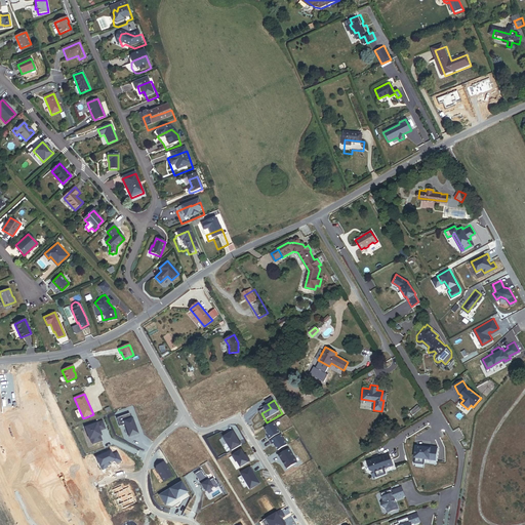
[(417,406),(410,412),(413,416),(420,410),(417,406)]
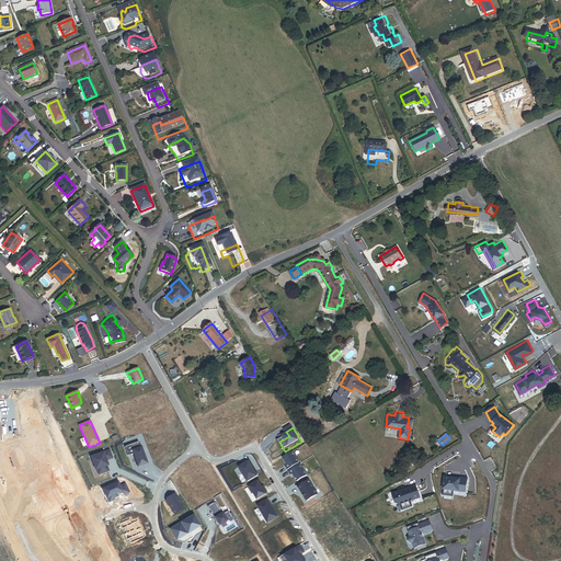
[(144,449),(141,443),(127,448),(130,458),(137,456),(141,468),(150,465),(145,448),(144,449)]
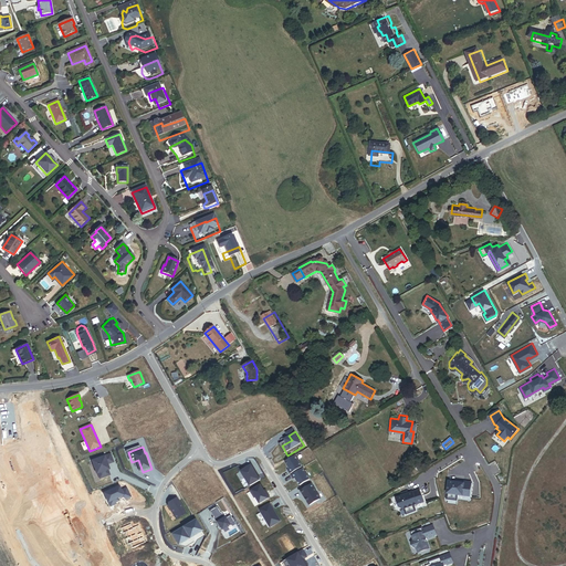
[(103,481),(113,477),(112,472),(113,471),(111,467),(117,464),(114,456),(95,462),(100,475),(101,475),(103,481)]
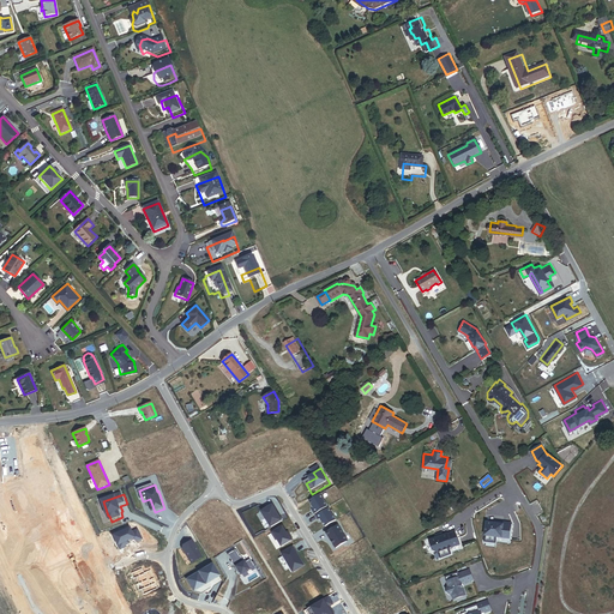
[(317,511),(315,512),(318,517),(331,509),(323,497),(313,503),(317,511)]
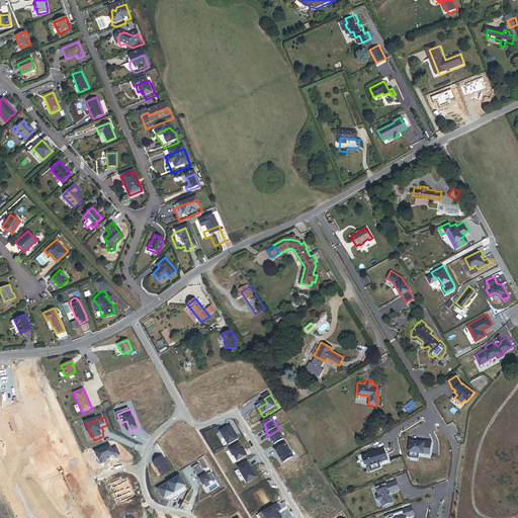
[(233,428),(224,433),(229,441),(229,442),(232,447),(241,441),(233,428)]
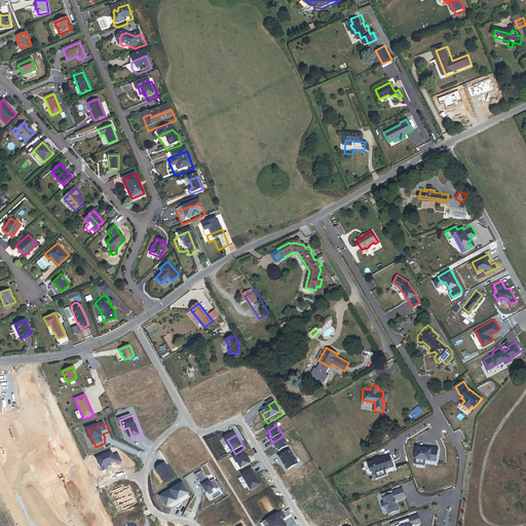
[(291,448),(284,438),(273,444),(275,448),(277,446),(282,453),(291,448)]
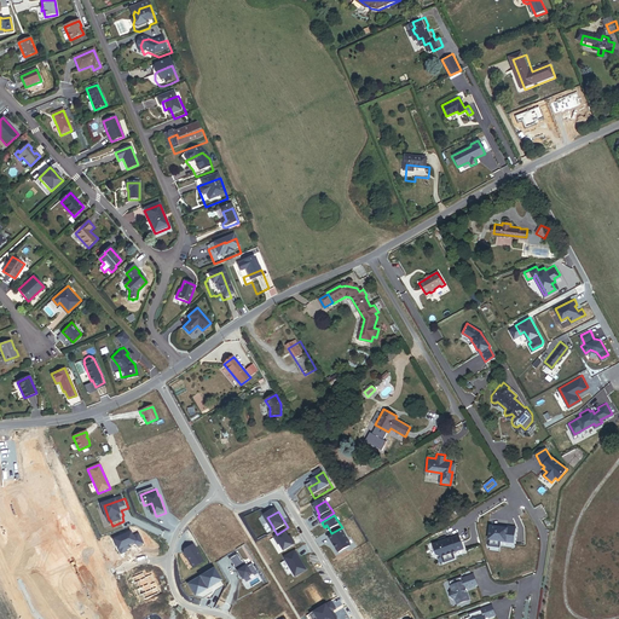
[(513,542),(515,527),(507,526),(507,528),(497,527),(490,526),(487,538),(489,538),(487,544),(498,545),(499,539),(513,542)]
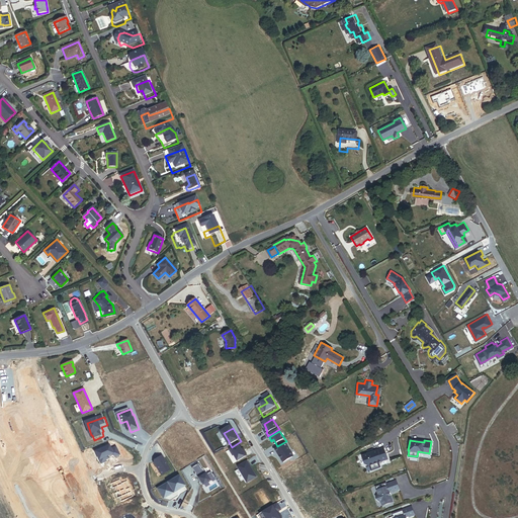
[(286,464),(296,458),(287,444),(277,451),(286,464)]
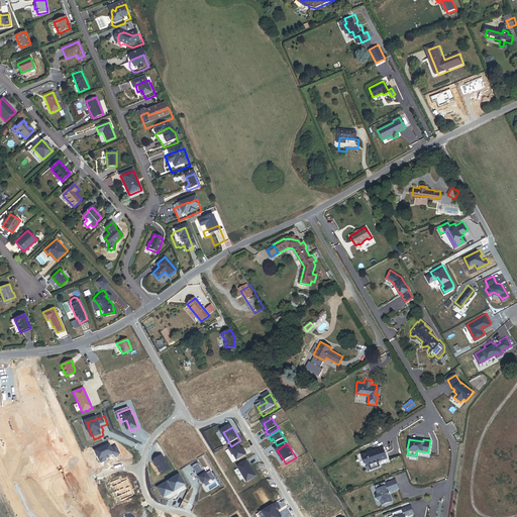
[(236,456),(240,462),(249,456),(242,444),(232,450),(235,456),(236,456)]
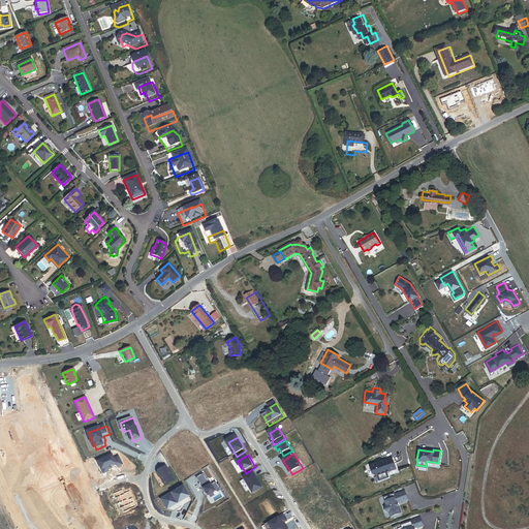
[(396,468),(392,457),(380,461),(377,462),(370,464),(373,473),(376,474),(377,474),(379,479),(387,476),(385,471),(396,468)]
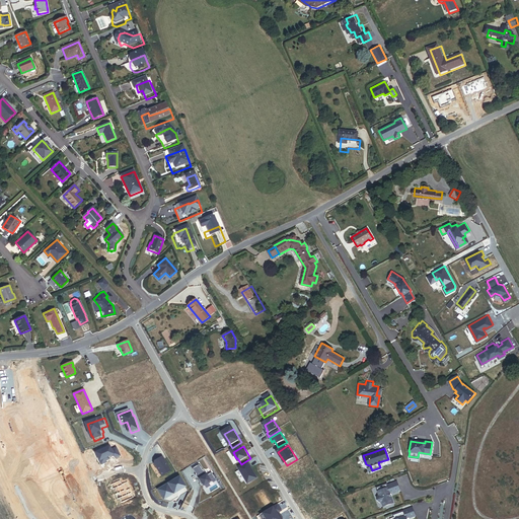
[(236,458),(233,452),(229,454),(236,466),(241,464),(237,458),(236,458)]
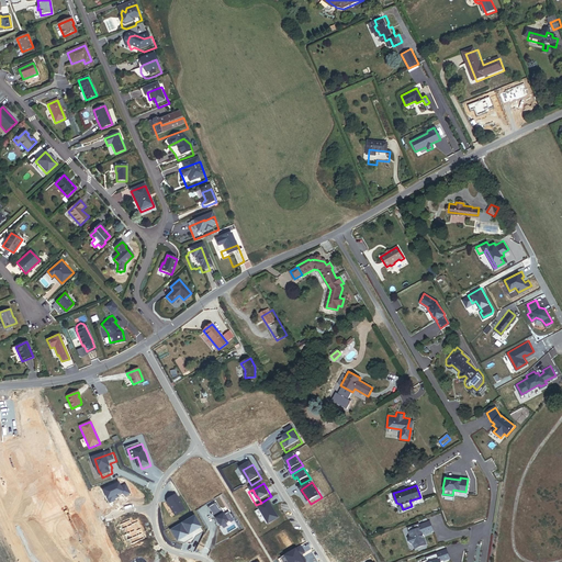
[(170,504),(178,517),(188,512),(179,496),(171,501),(170,504)]
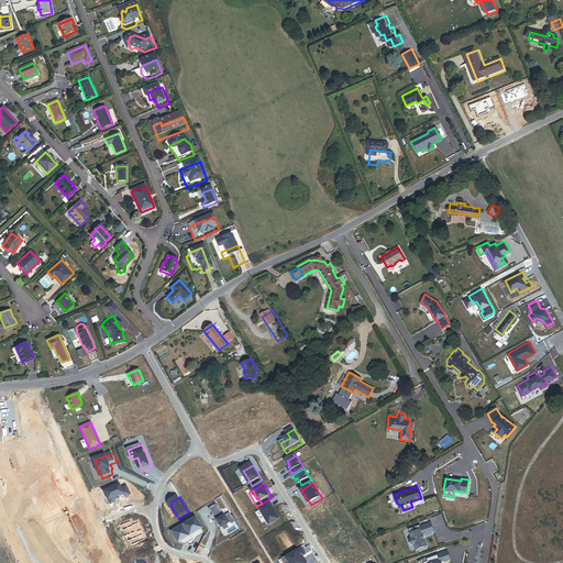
[(272,527),(283,520),(272,503),(261,509),(263,512),(269,522),(272,527)]
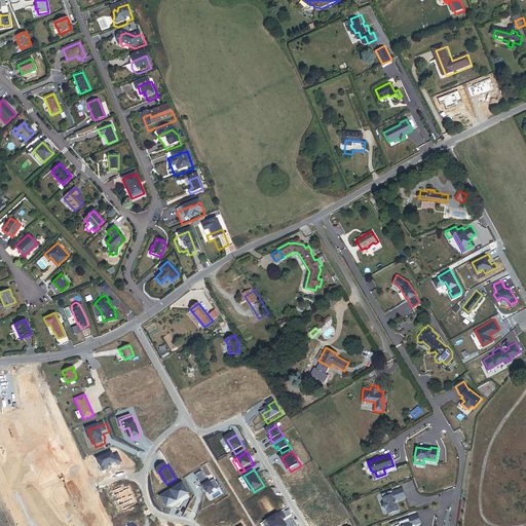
[(200,483),(208,495),(221,487),(217,481),(212,484),(209,478),(208,478),(204,473),(197,477),(200,482),(200,483)]
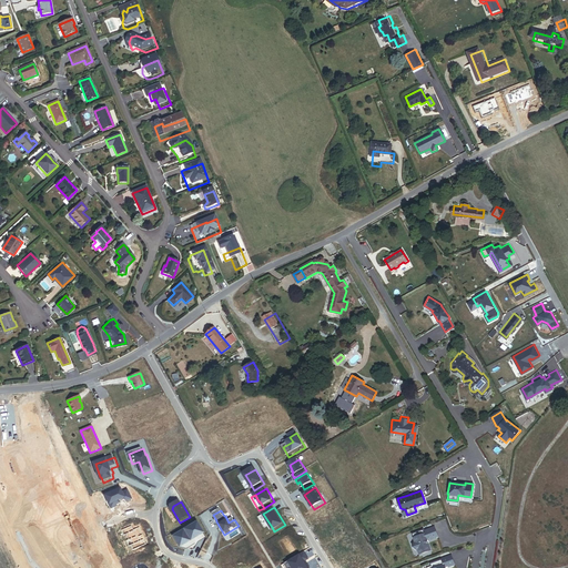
[(272,527),(265,517),(261,519),(267,530),(272,527)]
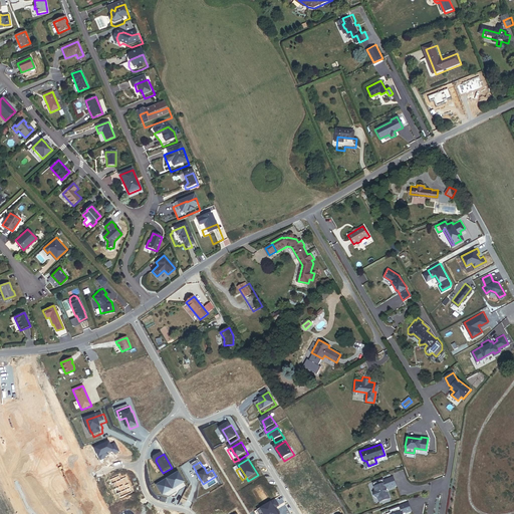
[(163,484),(169,494),(179,488),(178,486),(181,484),(183,486),(187,484),(180,474),(163,484)]
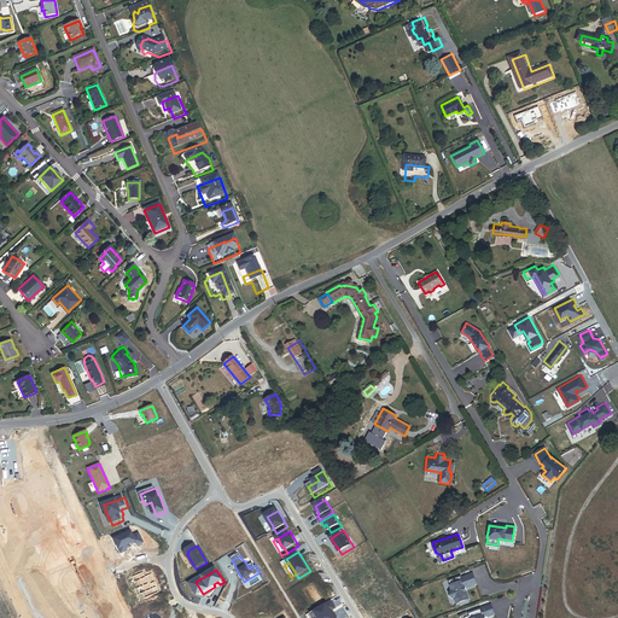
[(468,598),(464,587),(476,583),(472,572),(460,577),(455,579),(455,582),(449,584),(452,589),(450,589),(450,594),(454,598),(456,602),(468,598)]
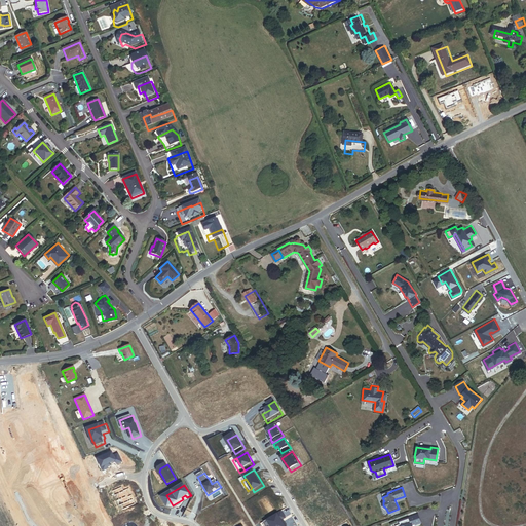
[(124,489),(116,492),(124,511),(139,504),(137,500),(134,501),(133,497),(135,496),(132,490),(125,492),(124,489)]
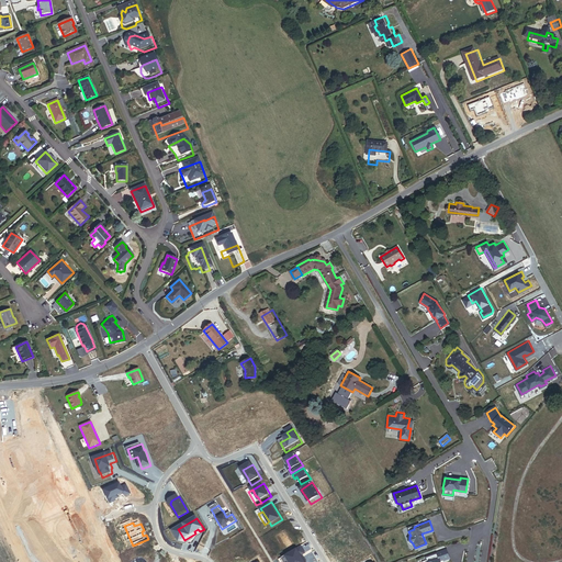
[(184,540),(178,529),(173,532),(180,543),(184,540)]
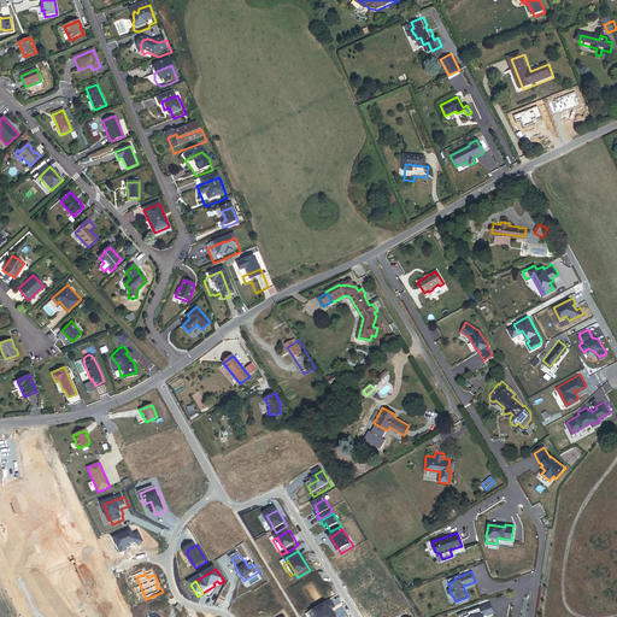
[(344,616),(340,611),(339,612),(338,610),(342,607),(338,599),(312,615),(313,616),(344,616)]
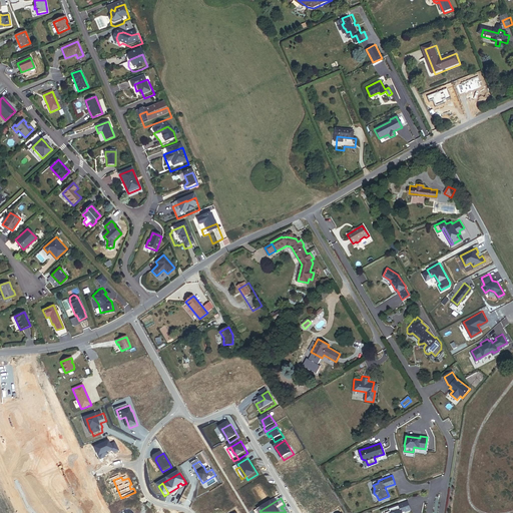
[(402,512),(410,509),(407,501),(388,508),(389,512),(402,512)]
